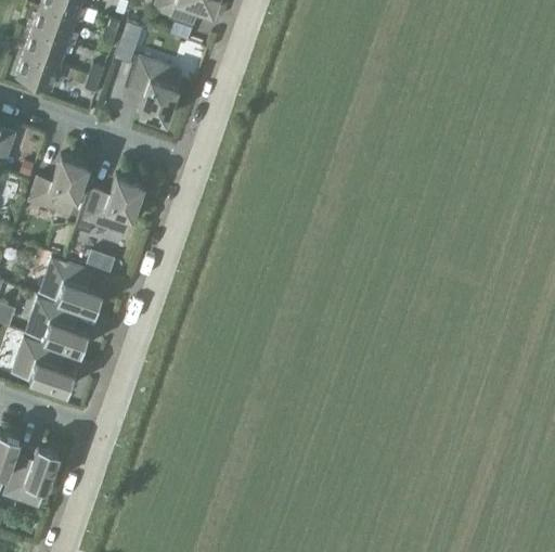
[(74,20),(80,22),(85,10),(78,8),(80,0),(41,0),(39,7),(75,18),(74,20)]
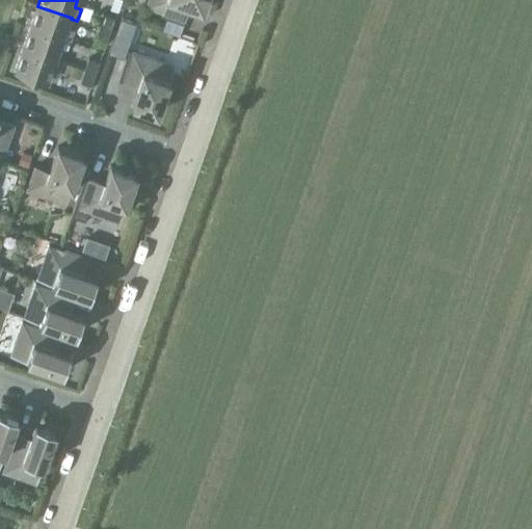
[(160,19),(184,27),(190,8),(202,12),(206,0),(149,0),(147,9),(162,15),(160,19)]
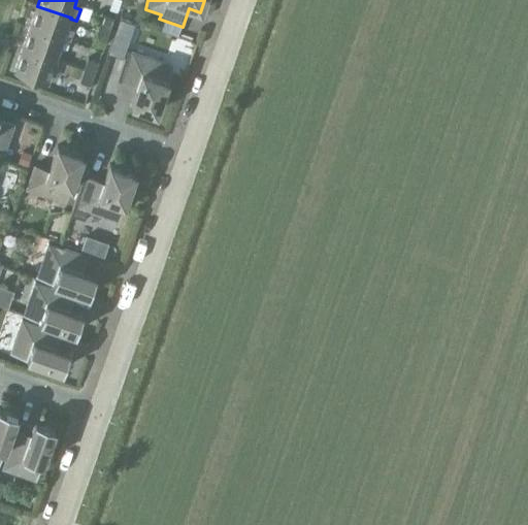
[(63,40),(69,42),(72,31),(67,29),(70,19),(71,18),(37,6),(30,29),(63,40)]
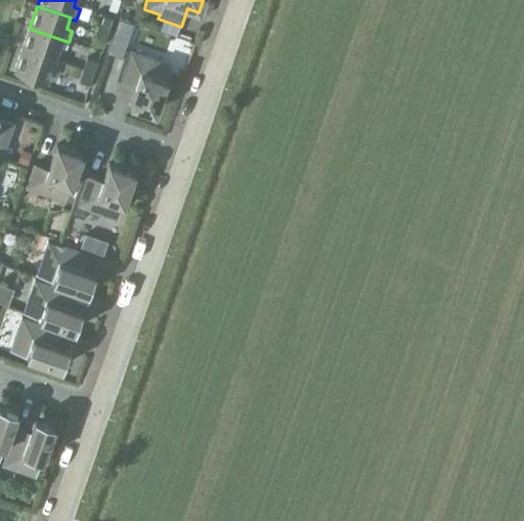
[(102,16),(98,28),(110,32),(114,19),(102,16)]
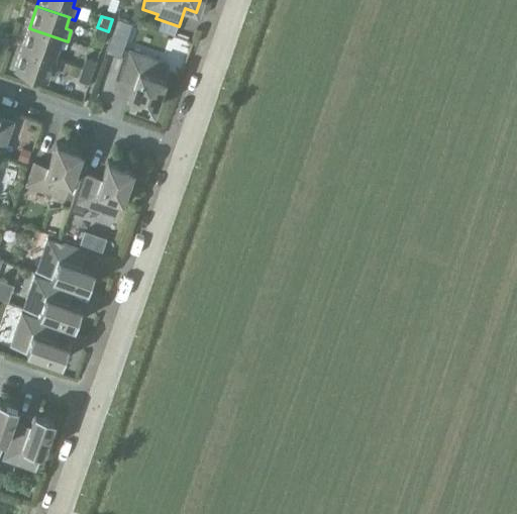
[(97,27),(93,39),(104,42),(108,31),(97,27)]
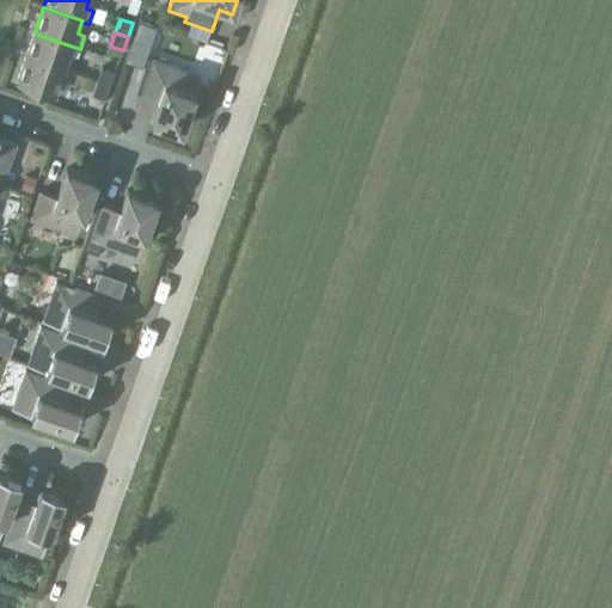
[(25,59),(37,63),(65,72),(73,47),(35,34),(25,59)]
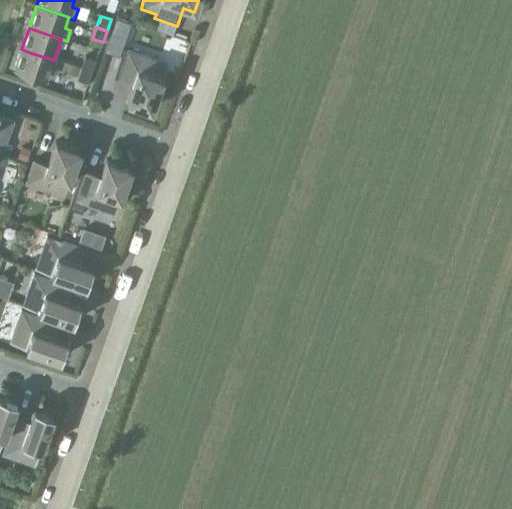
[(14,72),(46,83),(50,71),(56,73),(60,62),(54,60),(31,53),(21,49),(14,72)]
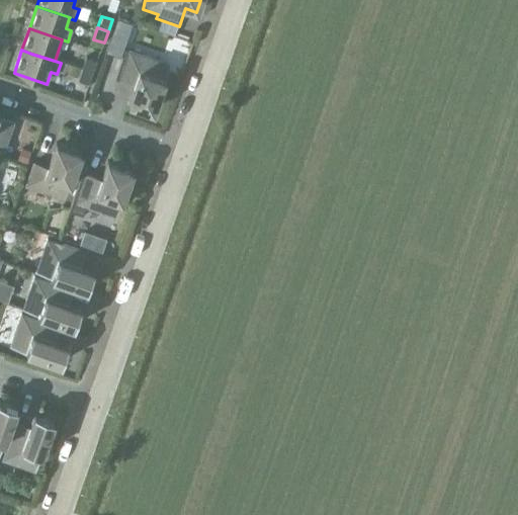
[(128,104),(153,113),(169,66),(125,52),(115,81),(135,88),(128,104)]
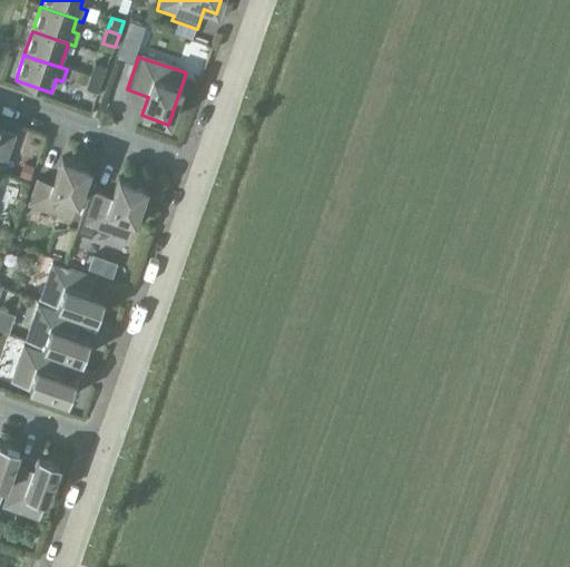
[(95,66),(90,78),(102,82),(107,69),(95,66)]
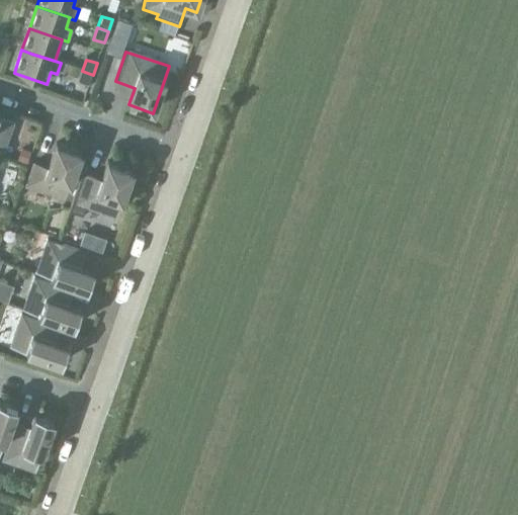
[(82,71),(78,83),(89,86),(93,75),(82,71)]
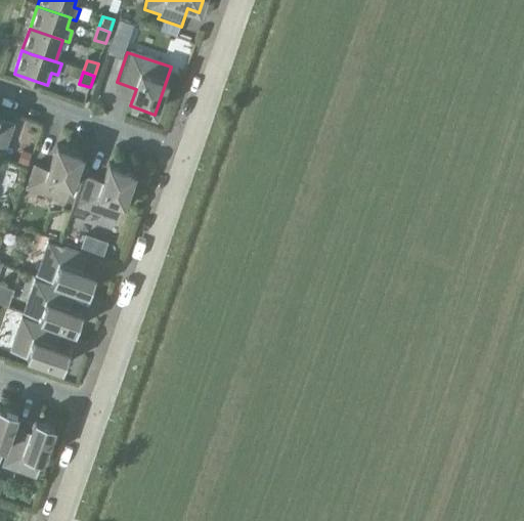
[(0,155),(3,157),(14,124),(0,118),(0,155)]
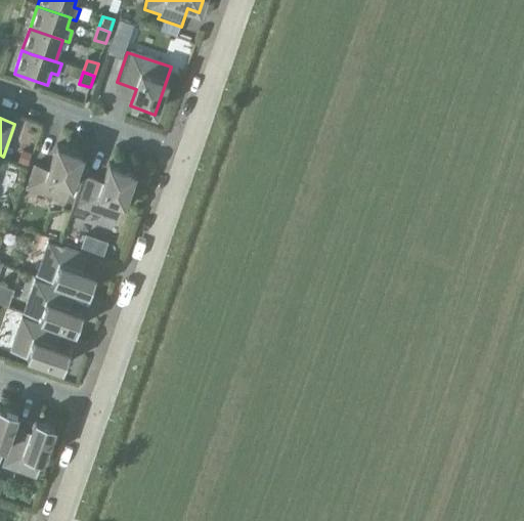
[(27,189),(66,203),(82,156),(57,147),(48,171),(35,166),(27,189)]
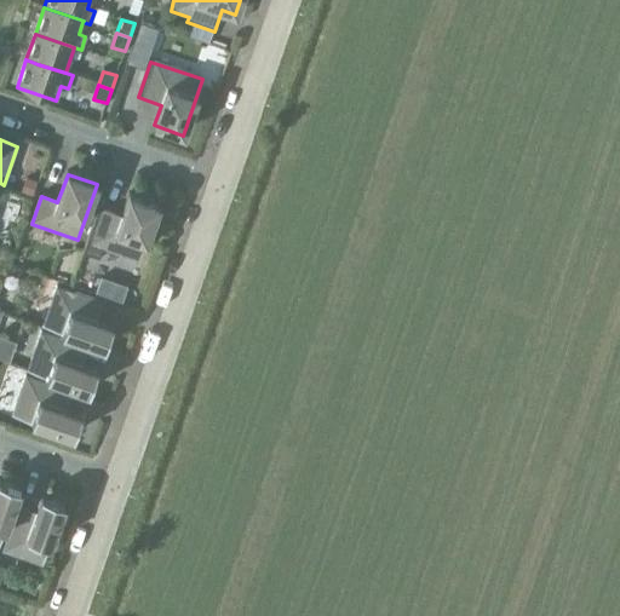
[(103,249),(138,262),(159,206),(130,196),(121,217),(99,208),(82,255),(99,260),(103,249)]
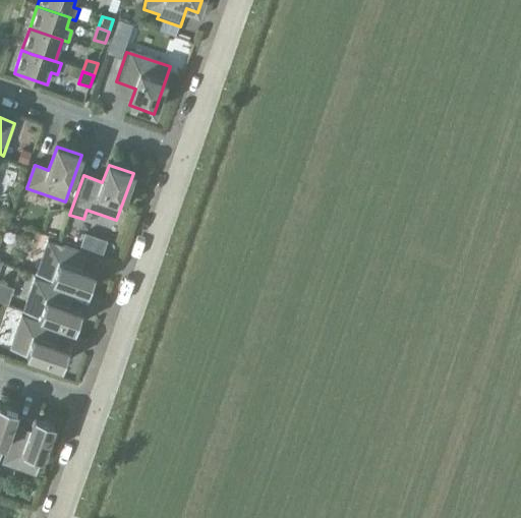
[(37,276),(88,293),(94,275),(81,270),(87,254),(64,247),(63,248),(48,243),(37,276)]
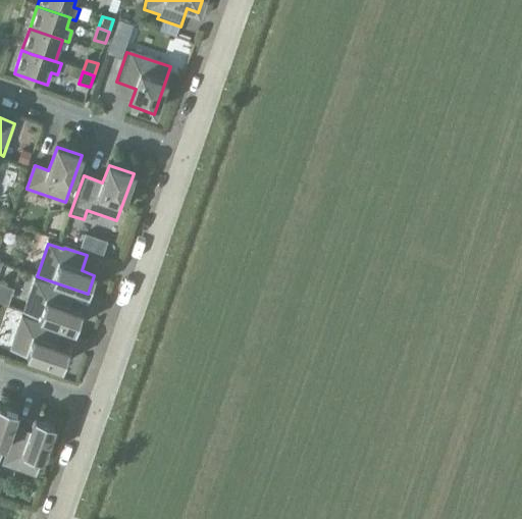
[(23,314),(74,331),(81,312),(68,308),(73,293),(51,284),(50,287),(35,280),(23,314)]
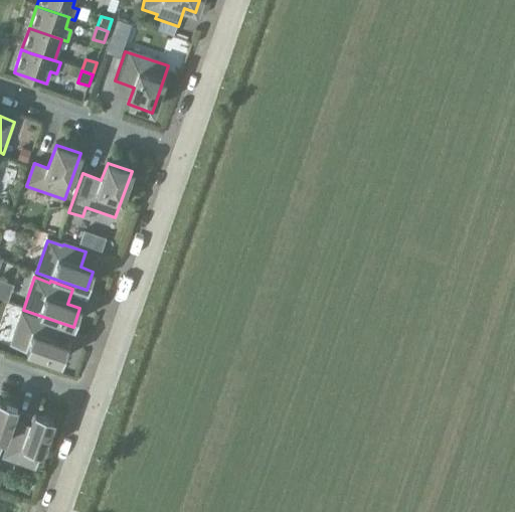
[(54,341),(59,326),(37,318),(37,319),(22,314),(10,346),(60,364),(67,345),(54,341)]
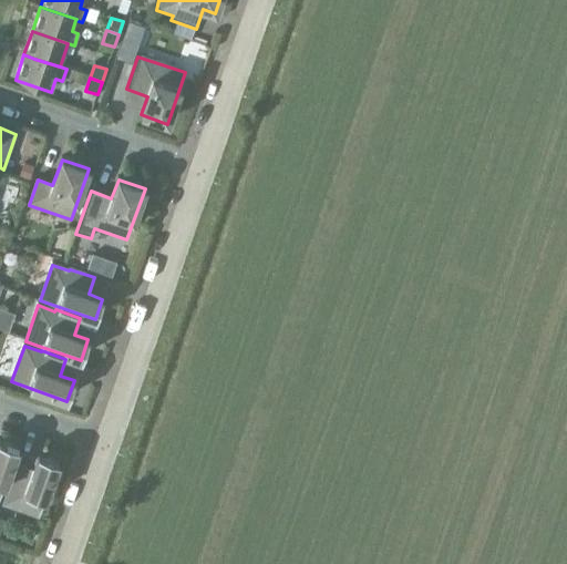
[(0,498),(18,448),(0,441),(0,498)]
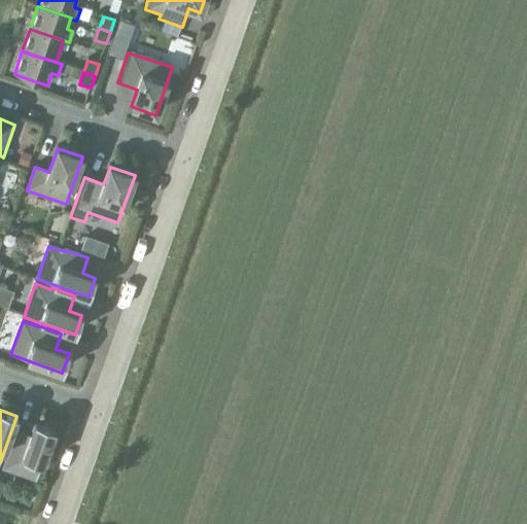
[(3,469),(35,481),(36,481),(55,429),(35,423),(31,435),(14,430),(7,453),(8,454),(3,469)]
